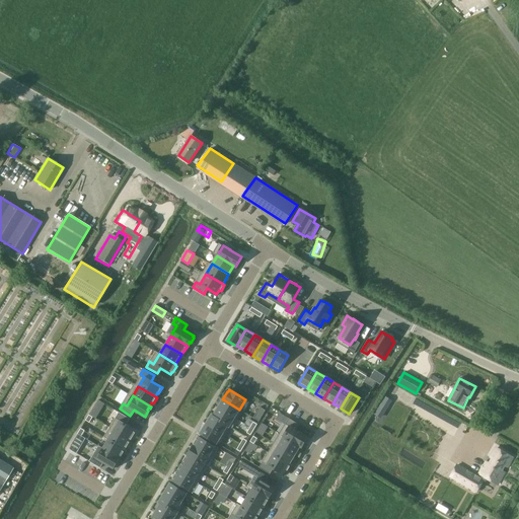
[(385,397),(374,415),(379,418),(390,400),(385,397)]
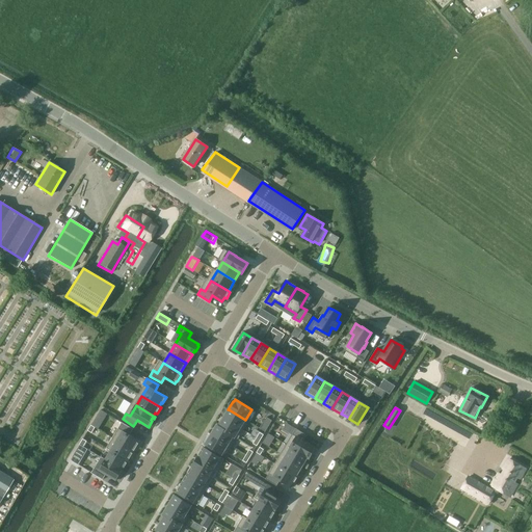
[(101,409),(91,425),(99,429),(107,414),(101,409)]
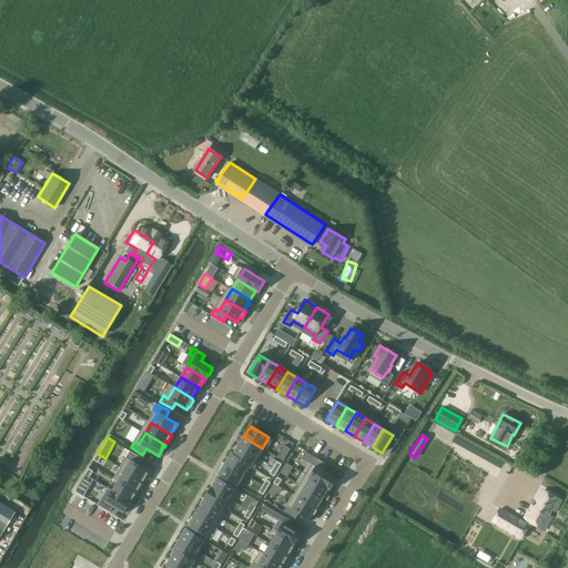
[(244,437),(239,446),(257,457),(262,448),(244,437)]
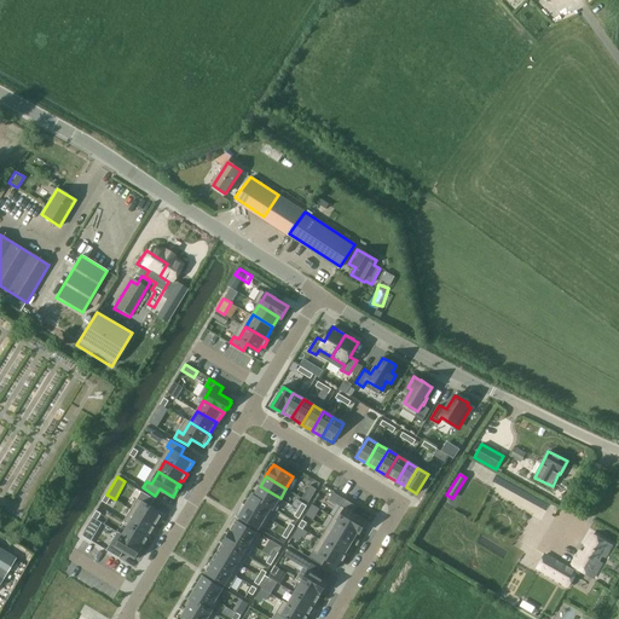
[(311,485),(302,498),(308,502),(317,490),(311,485)]
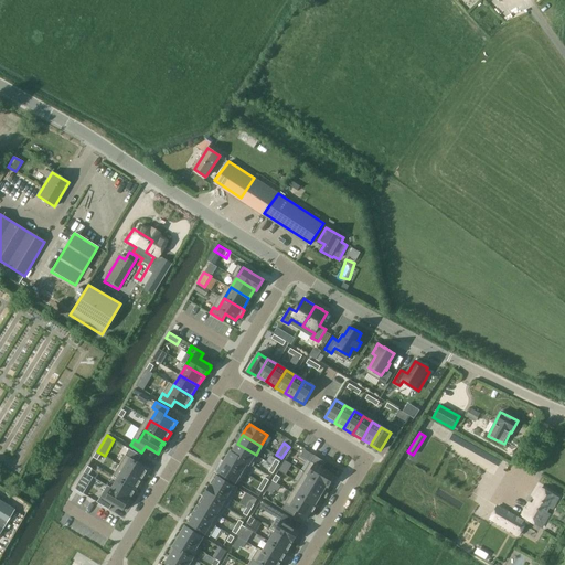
[(237,444),(232,452),(249,465),(256,455),(237,444)]
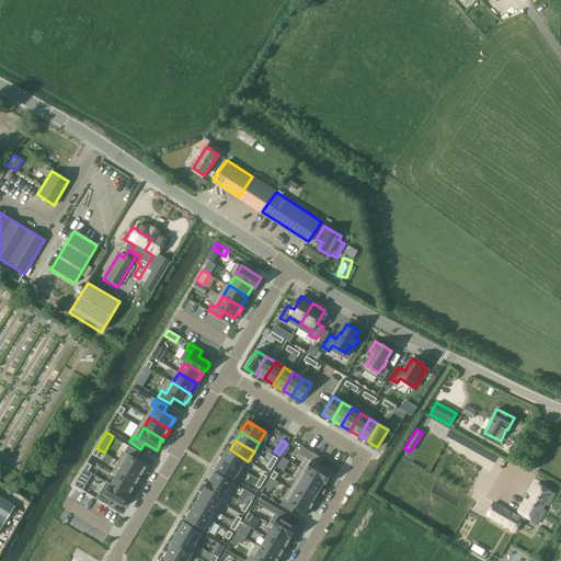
[(129,454),(123,465),(141,476),(141,474),(142,476),(147,468),(146,467),(148,465),(137,458),(140,453),(128,445),(125,451),(129,454)]
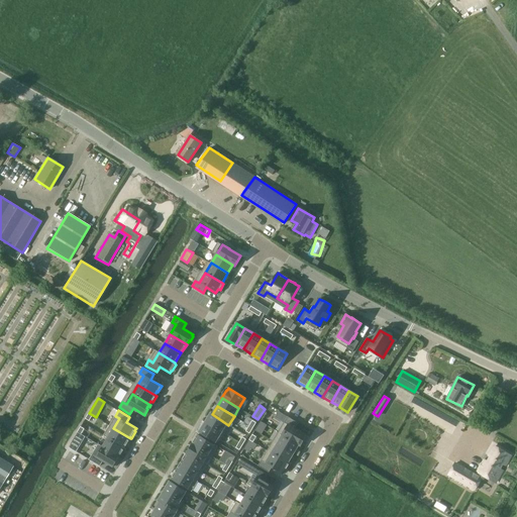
[(211,413),(205,422),(221,432),(226,424),(211,413)]
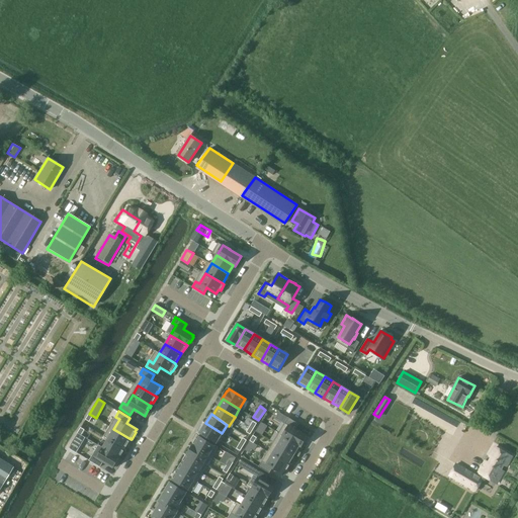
[(288,425),(283,435),(299,445),(303,441),(304,442),(308,436),(295,429),(299,424),(288,417),(284,423),(288,425)]
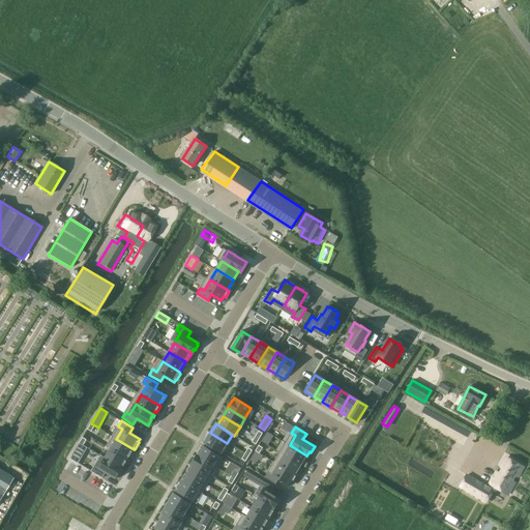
[(467,428),(465,432),(476,438),(478,433),(467,428)]
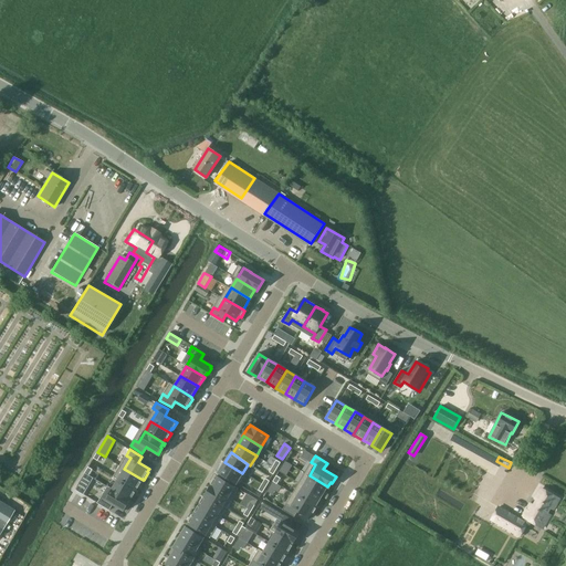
[(224,462),(219,472),(237,483),(242,473),(224,462)]
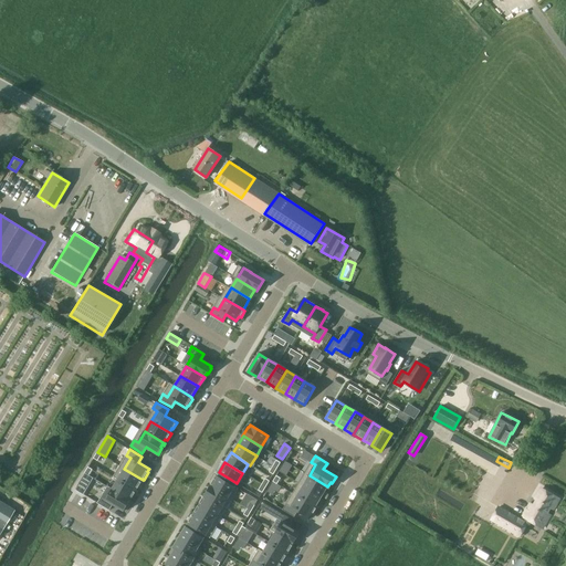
[(124,469),(118,479),(136,490),(143,480),(124,469)]
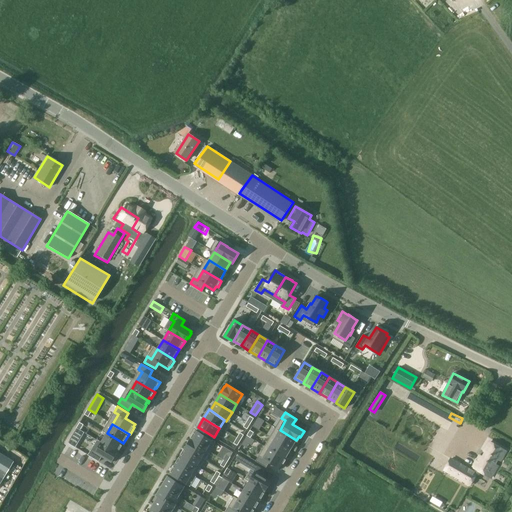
[(74,426),(65,440),(71,444),(80,430),(74,426)]
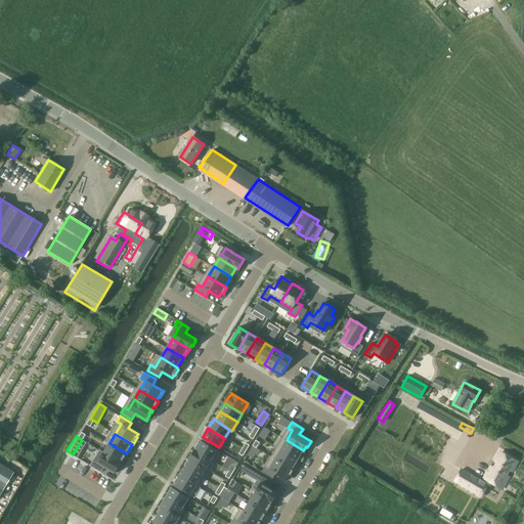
[(201,440),(194,450),(211,461),(217,450),(201,440)]
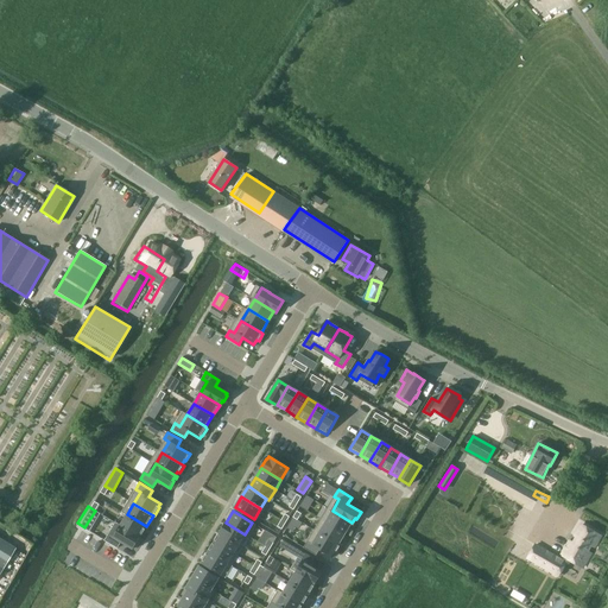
[(333,511),(325,521),(346,533),(352,523),(333,511)]
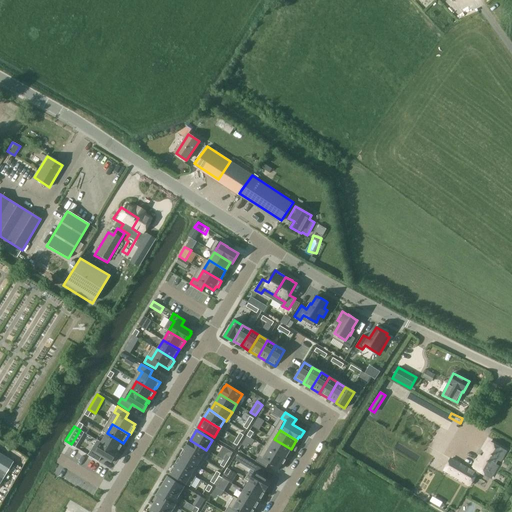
[(107,433),(101,442),(118,452),(123,443),(107,433)]
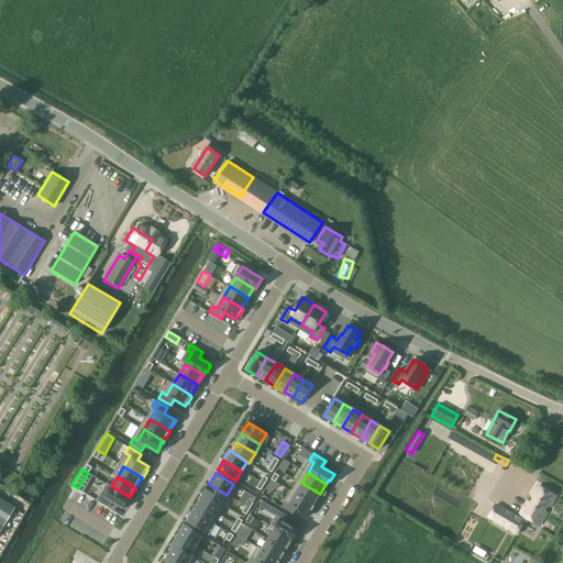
[(209,483),(203,493),(222,504),(227,495),(209,484),(209,483)]
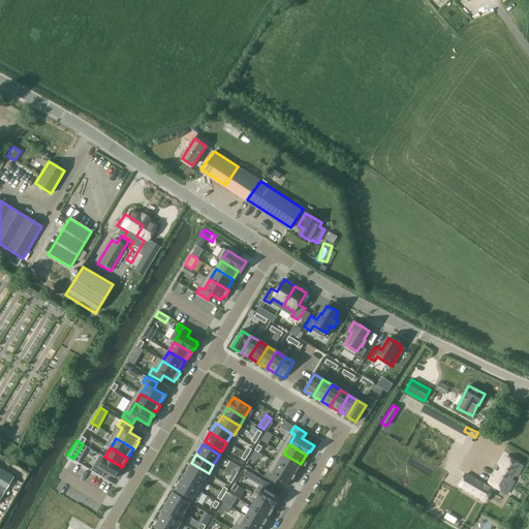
[(283,454),(278,463),(294,473),(301,464),(283,454)]
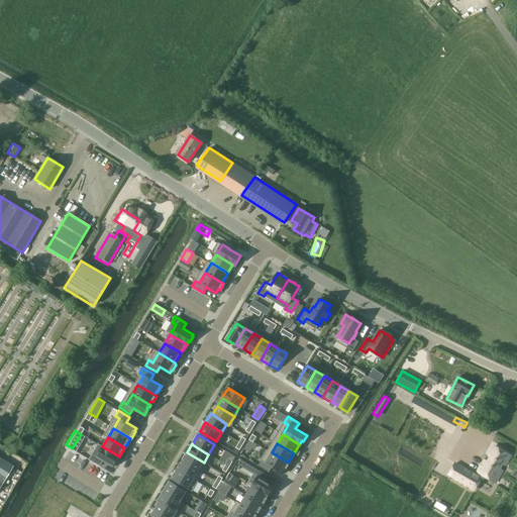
[(92,453),(89,459),(100,467),(103,460),(113,467),(119,456),(102,446),(96,456),(92,453)]
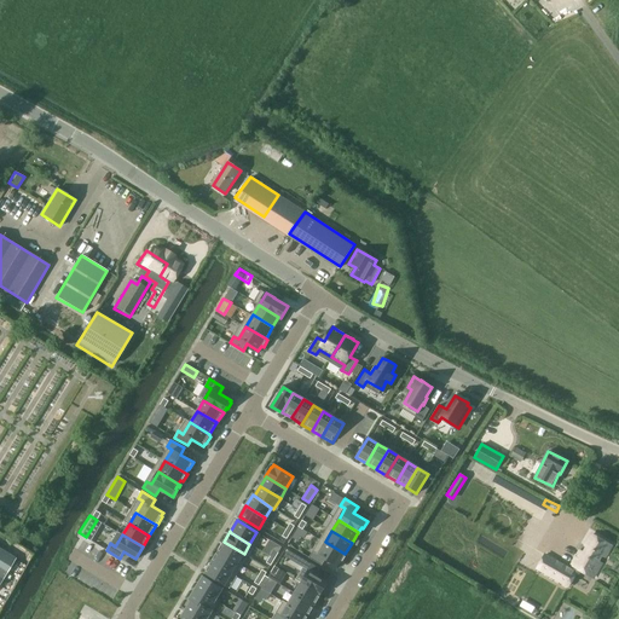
[(612,545),(593,534),(585,545),(588,548),(584,553),(579,551),(571,566),(574,567),(572,571),(544,555),(537,568),(568,586),(576,573),(578,574),(580,571),(593,577),(601,563),(597,561),(601,555),(605,557),(612,545)]
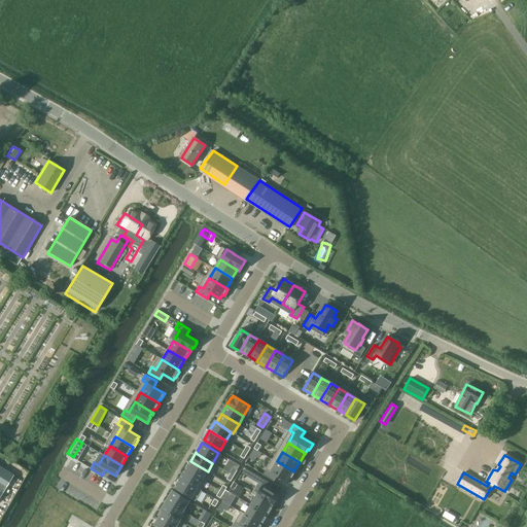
[(445,472),(450,477),(459,460),(454,457),(445,472)]
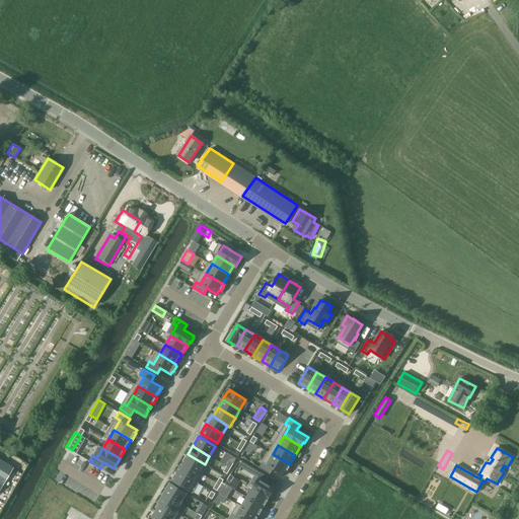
[(188,454),(182,462),(200,472),(205,464),(188,454)]
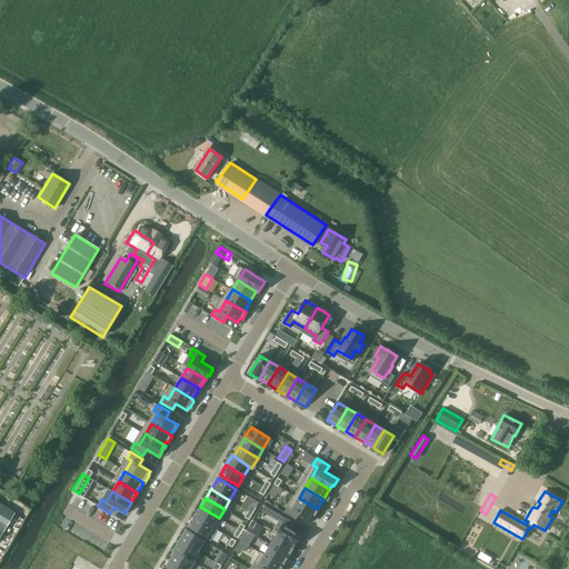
[(288,506),(283,512),(296,520),(300,513),(310,520),(313,516),(315,516),(319,510),(317,509),(299,498),(292,509),(288,506)]
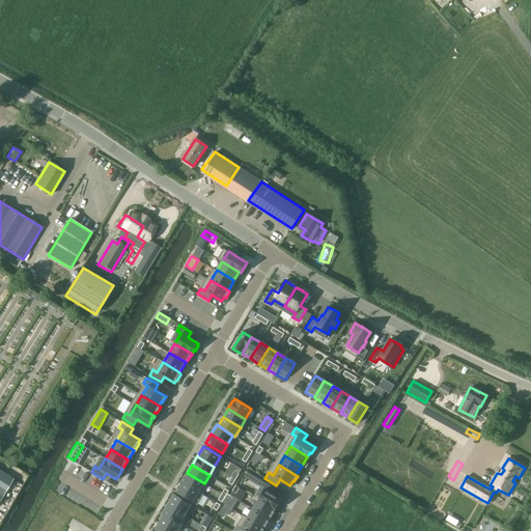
[(0,500),(12,480),(0,471),(0,500)]
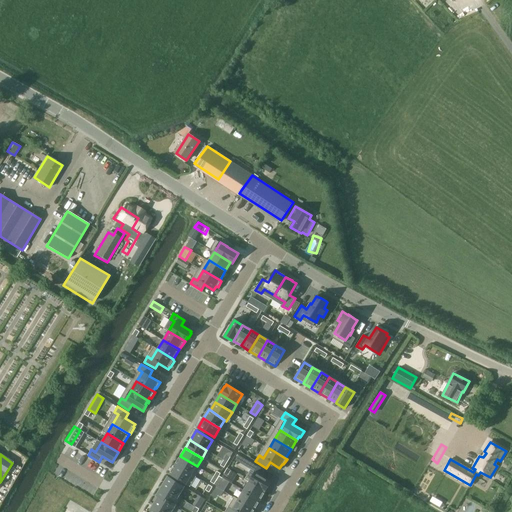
[(180,456),(175,464),(192,474),(197,466),(180,456)]
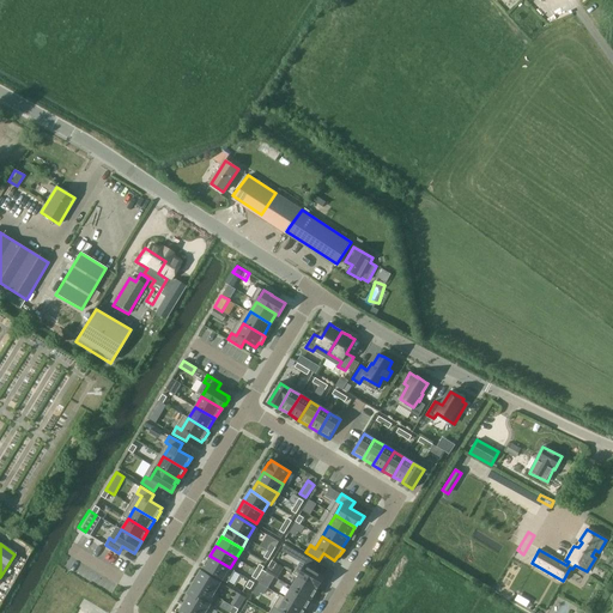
[(210,556),(202,568),(223,580),(230,568),(210,556)]
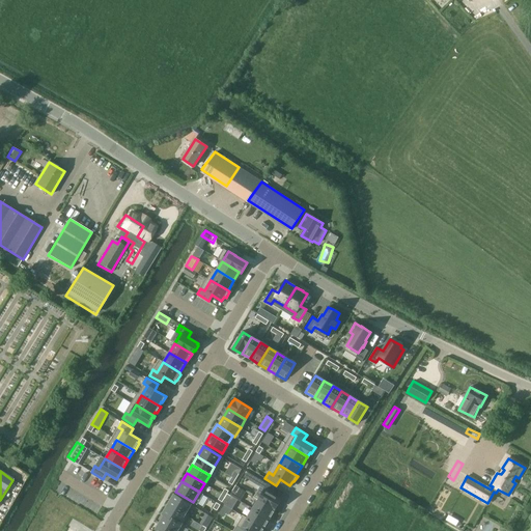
[(264,488),(258,499),(275,509),(276,509),(278,505),(279,506),(282,501),(281,500),(282,499),(272,493),(275,487),(263,481),(260,486),(264,488)]
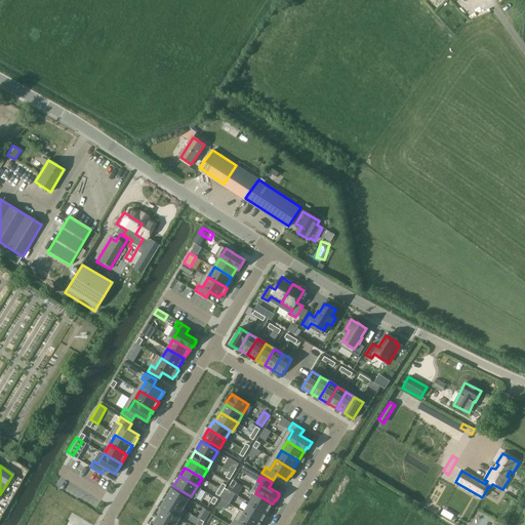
[(172,489),(166,498),(184,508),(189,499),(172,489)]
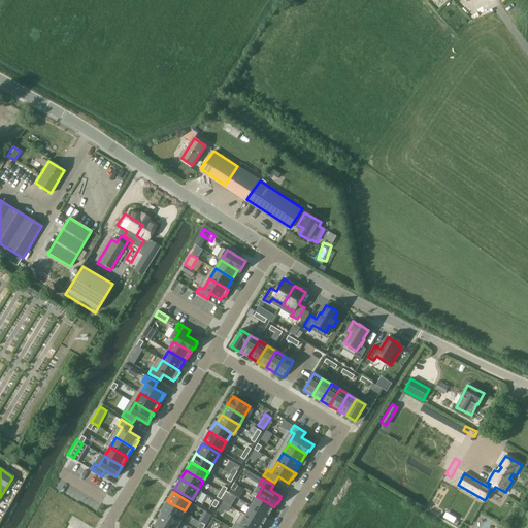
[(257,496),(252,505),(268,516),(273,506),(257,496)]
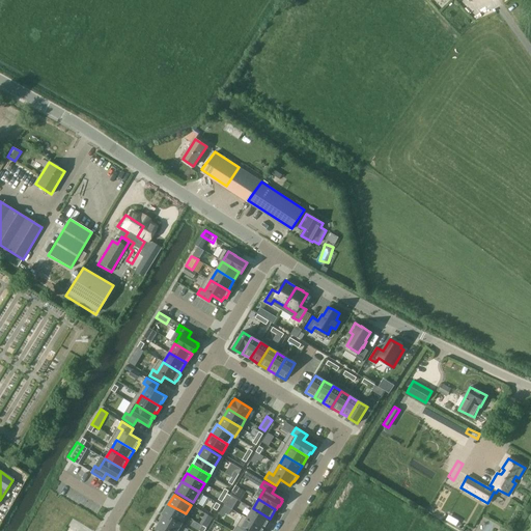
[(168,504),(163,513),(180,523),(186,513),(168,504)]
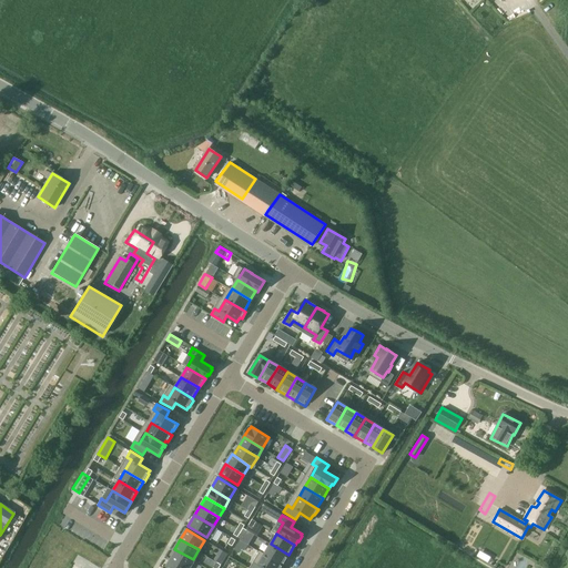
[(208,543),(201,554),(208,557),(214,547),(208,543)]
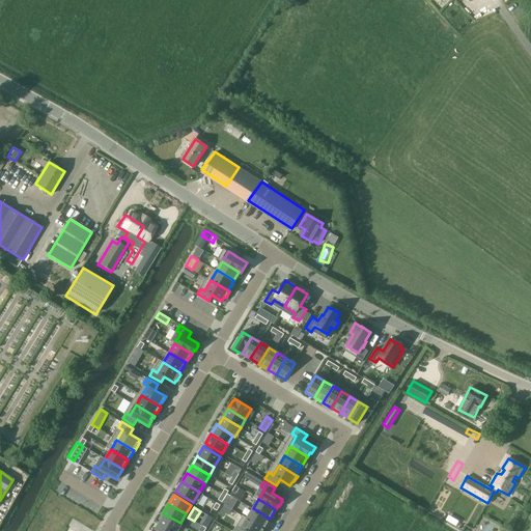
[(253,508),(248,516),(264,527),(270,519),(253,508)]
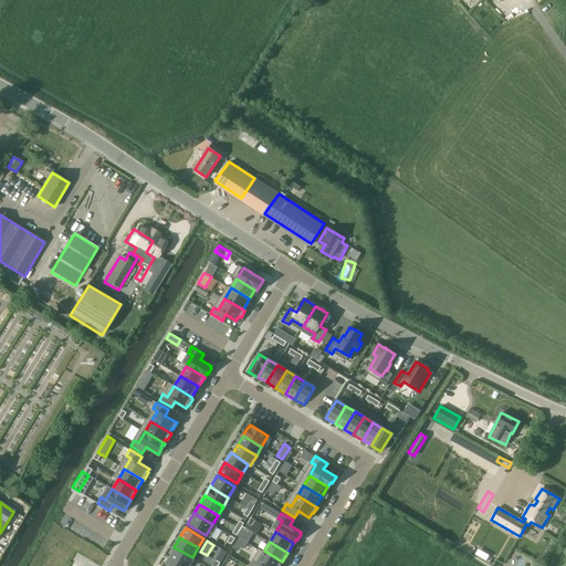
[(176,548),(170,557),(185,565),(189,565),(194,558),(192,557),(176,548)]
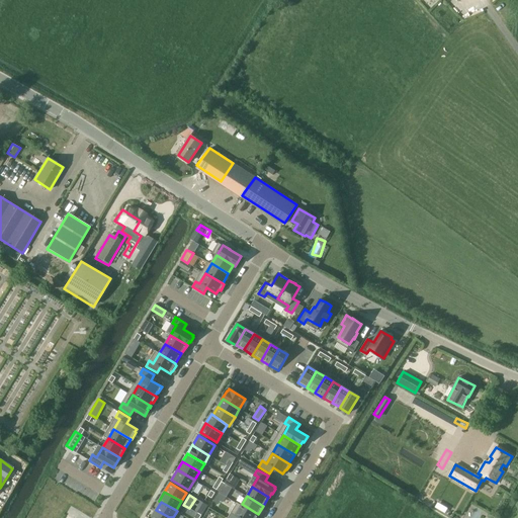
[(231,513),(227,517),(257,517),(258,517),(257,516),(258,514),(242,504),(235,515),(231,513)]
